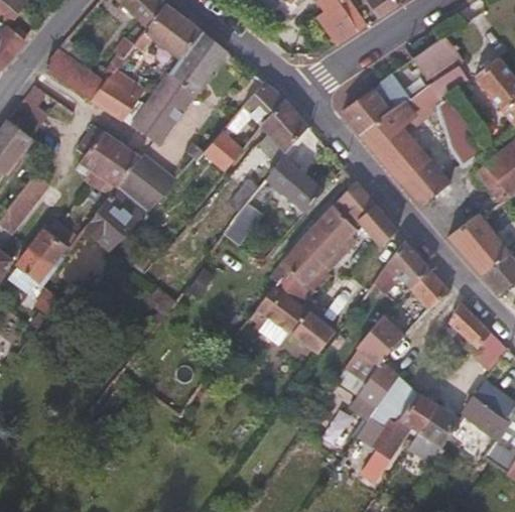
[(18,14),(2,0),(0,0),(0,14),(9,23),(18,14)]
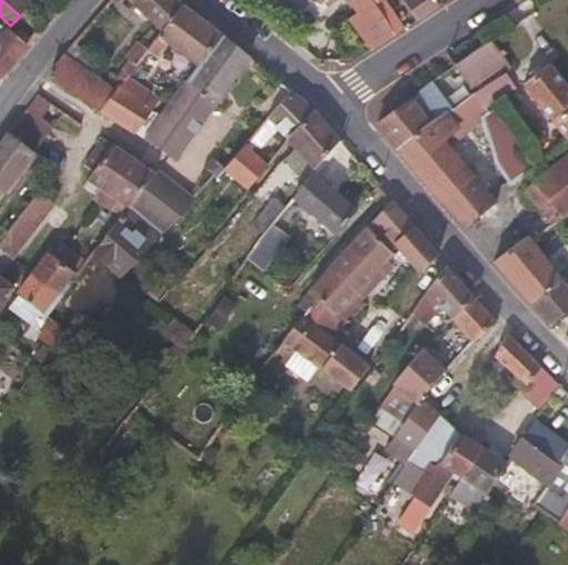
[(128,0),(161,30),(181,5),(177,0),(128,0)]
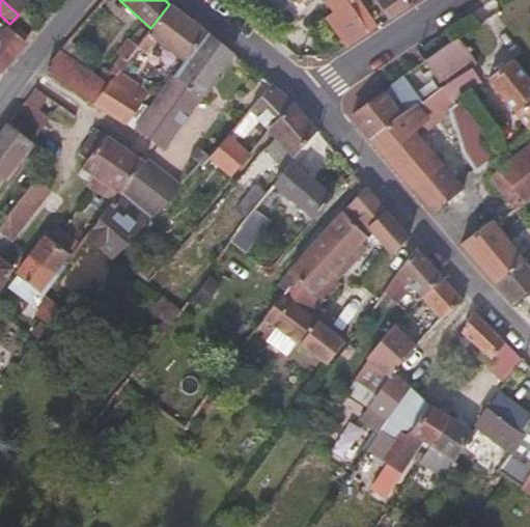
[(297,0),(302,7),(311,0),(327,0),(333,7),(334,11),(326,17),(345,46),(367,30),(350,4),(354,1),(353,0),(297,0)]
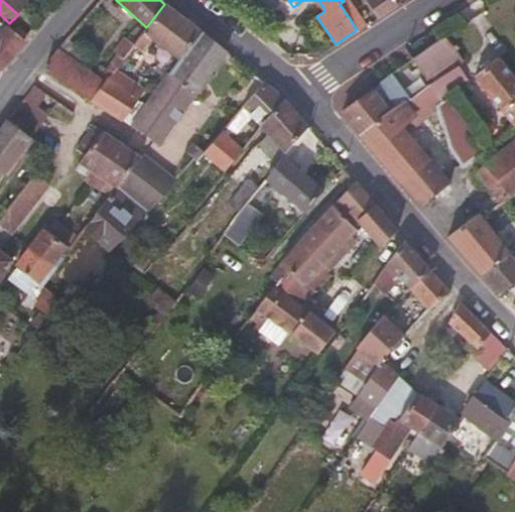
[(343,0),(344,1),(340,4),(357,29),(365,25),(348,0),(343,0)]
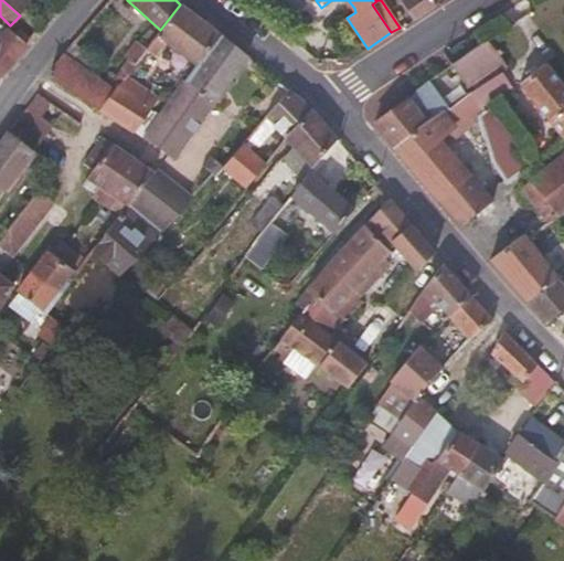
[(402,0),(401,1),(413,18),(440,0),(402,0)]
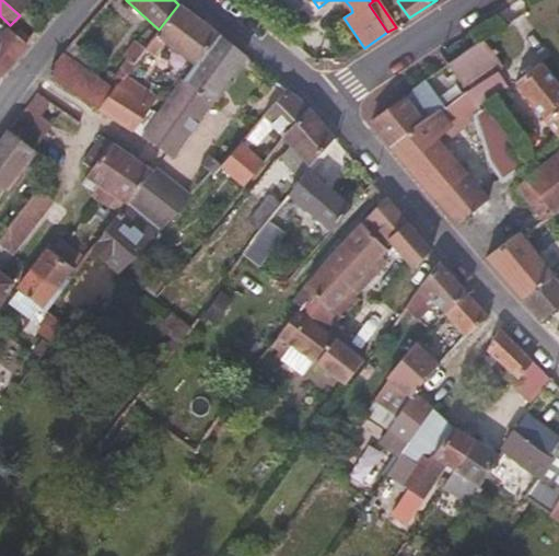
[(218,35),(178,4),(159,30),(147,46),(146,48),(155,55),(166,44),(196,66),(218,35)]
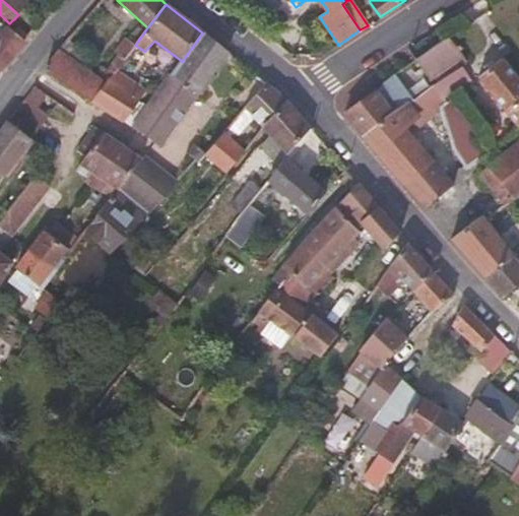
[(17,27),(12,33),(0,21),(0,69),(2,68),(28,38),(21,31),(17,27)]
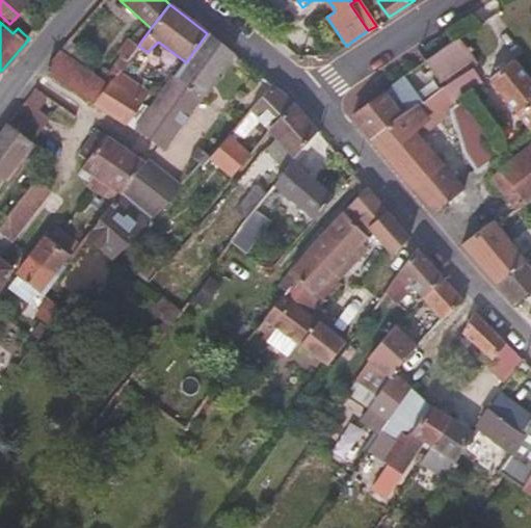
[(162,149),(203,94),(205,95),(213,83),(212,79),(233,52),(209,32),(207,33),(186,62),(135,131),(162,149)]
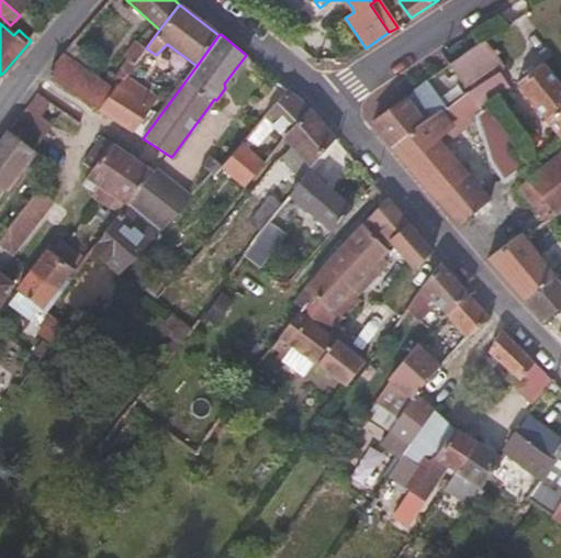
[(126,58),(108,84),(90,73),(85,68),(92,58),(73,43),(63,53),(52,67),(54,79),(99,109),(115,89),(125,78),(134,64),(146,48),(147,46),(137,40),(124,55),(126,58)]
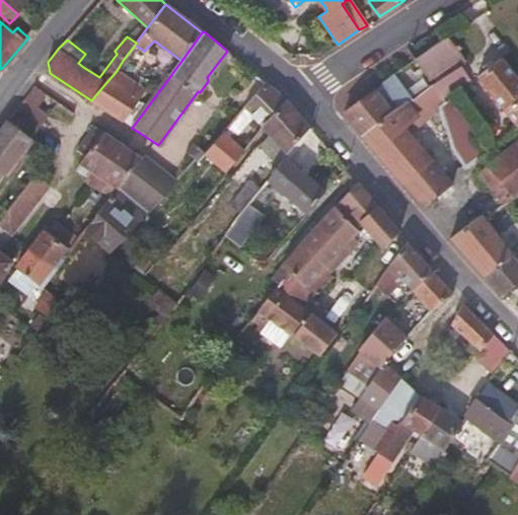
[(428,82),(460,57),(446,38),(413,61),(428,82)]
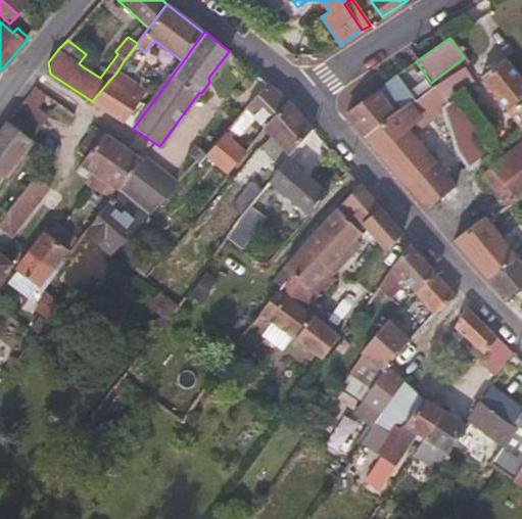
[(398,112),(421,96),(434,87),(468,63),(464,57),(431,83),(416,61),(390,80),(385,84),(379,92),(389,108),(396,107),(398,112)]
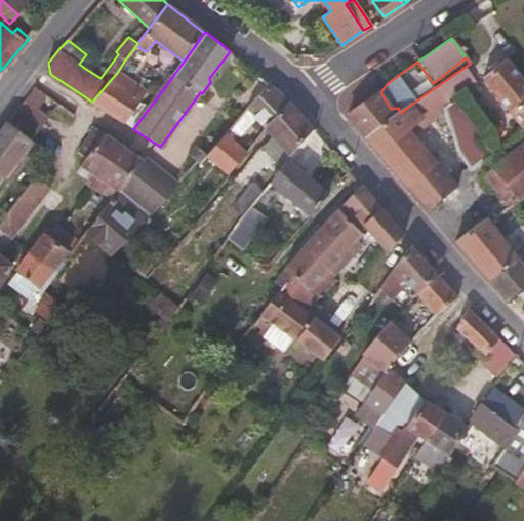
[(523,83),(506,59),(482,78),(523,129),(523,83)]
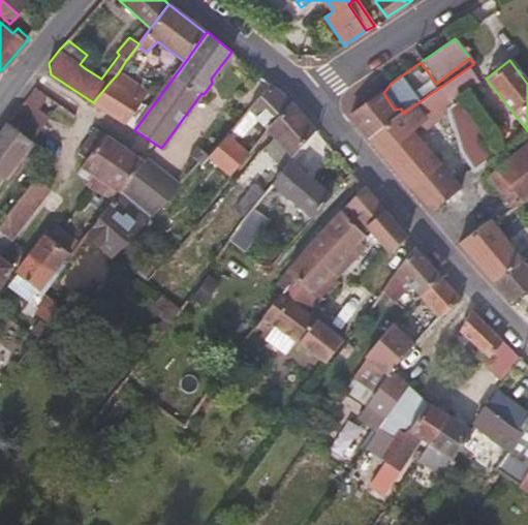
[(126,125),(147,93),(118,73),(109,84),(93,102),(126,125)]
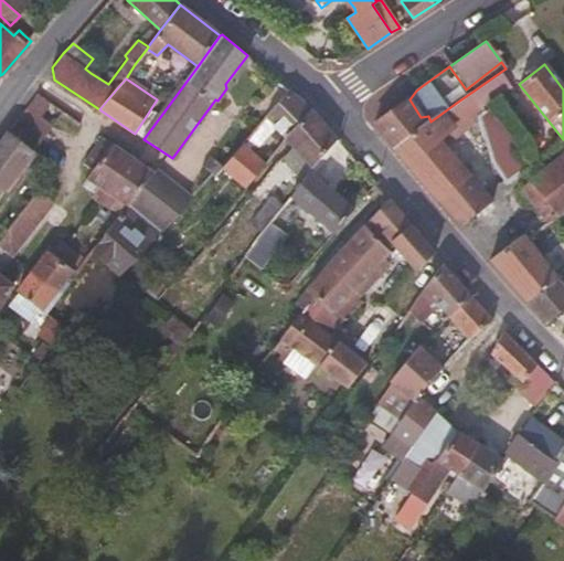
[(287,139),(310,109),(288,91),(266,116),(287,139)]
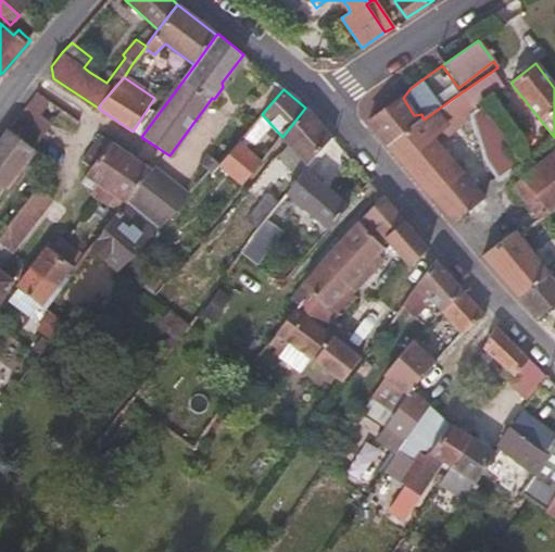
[(34,148),(62,110),(36,91),(8,129),(34,148)]
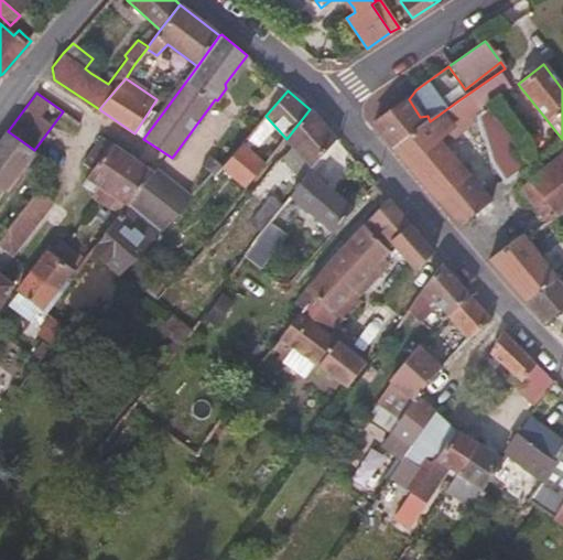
[(439,140),(478,106),(468,94),(454,104),(430,121),(391,148),(435,203),(440,202),(457,223),(467,221),(489,202),(440,142),(439,140)]
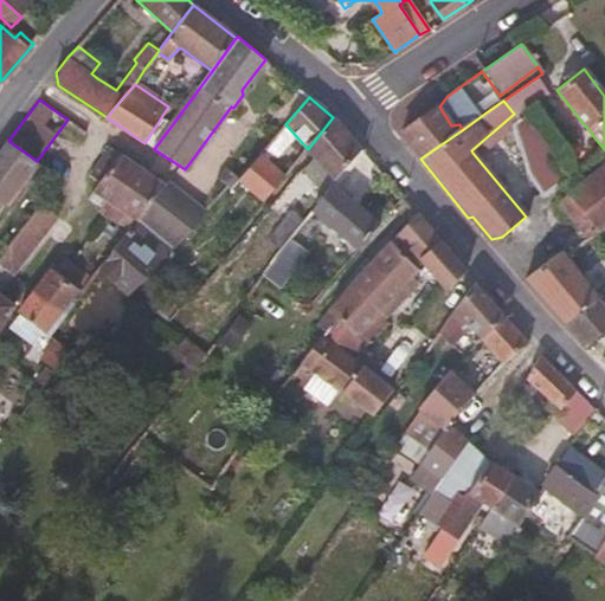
[(420,159),(462,130),(459,124),(451,125),(439,107),(400,134),(420,159)]
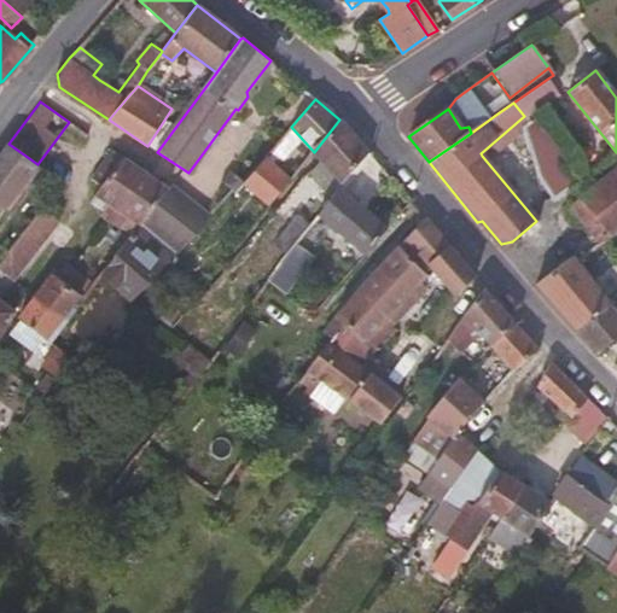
[(314,152),(321,159),(308,173),(330,197),(339,187),(367,152),(339,120),(314,152)]
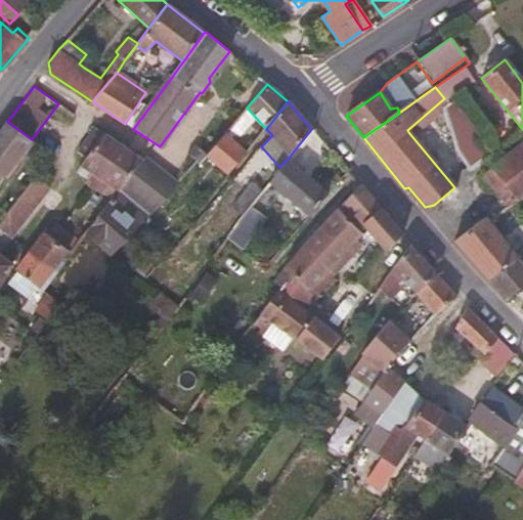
[(485,159),(474,139),(477,136),(447,101),(443,110),(453,149),(469,171),(485,159)]
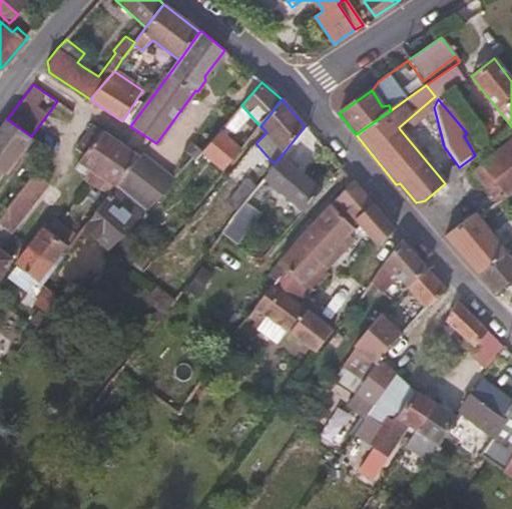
[(0,177),(31,136),(7,119),(0,128),(0,177)]
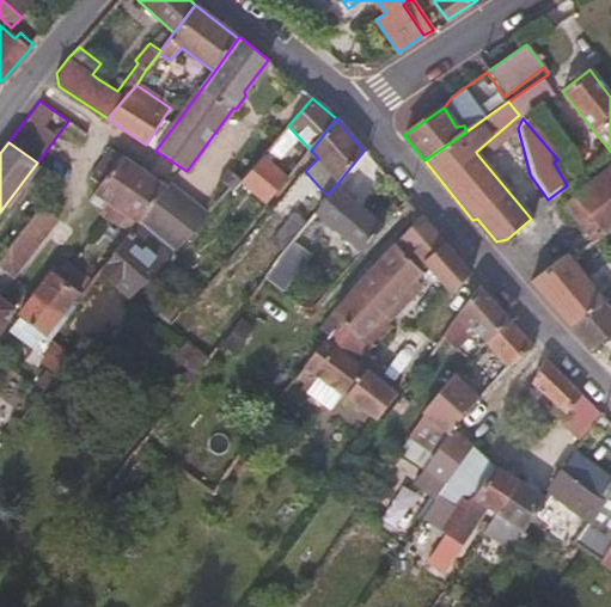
[(166,186),(111,148),(91,177),(97,182),(93,188),(109,201),(101,213),(118,225),(126,215),(136,221),(132,233),(102,273),(129,298),(207,213),(170,183),(166,186)]
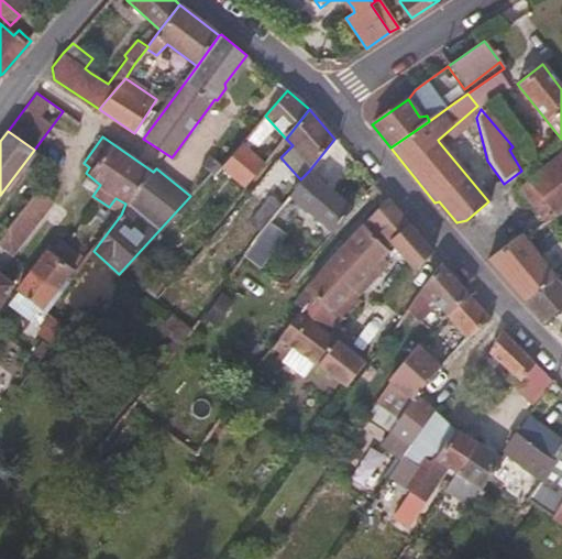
[(246,187),(264,165),(242,142),(222,165),(246,187)]
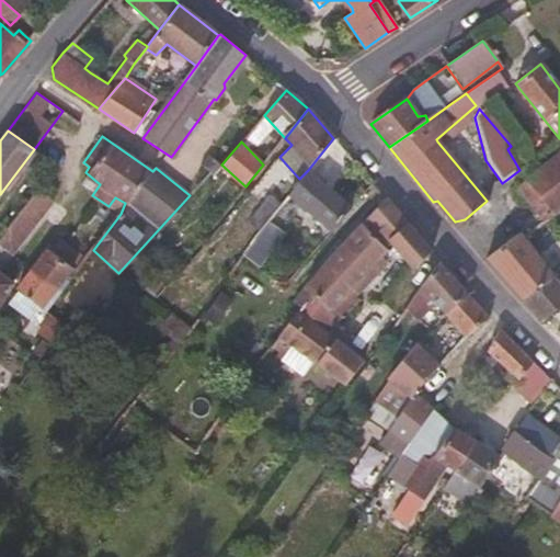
[(559,152),(527,178),(518,185),(533,204),(544,220),(559,208),(559,152)]
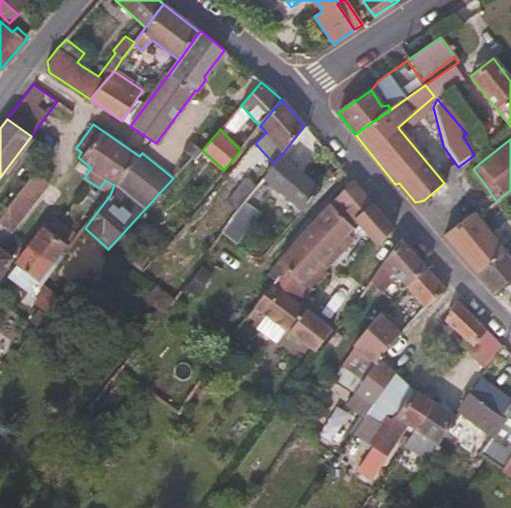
[(194,159),(202,150),(189,140),(183,149),(194,159)]
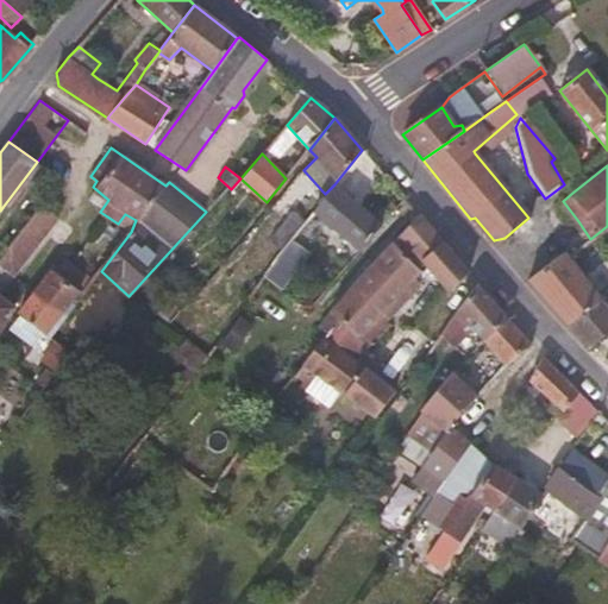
[(381,225),(334,184),(325,194),(302,220),(284,244),(296,253),(321,224),(325,221),(359,250),(381,225)]
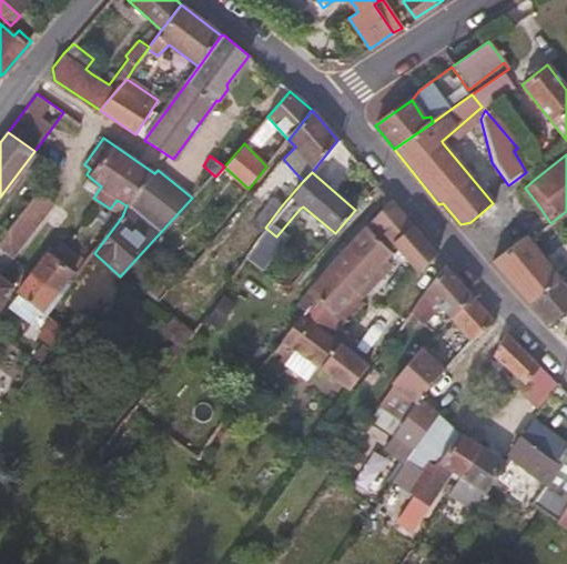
[(265,228),(282,205),(276,200),(275,195),(267,189),(259,199),(263,203),(260,208),(262,212),(252,225),(261,233),(265,228)]
